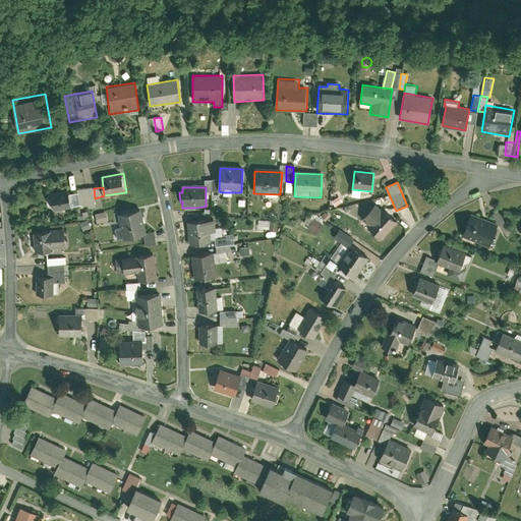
[(87,189),(89,206),(89,210),(97,209),(95,198),(94,188),(87,189)]
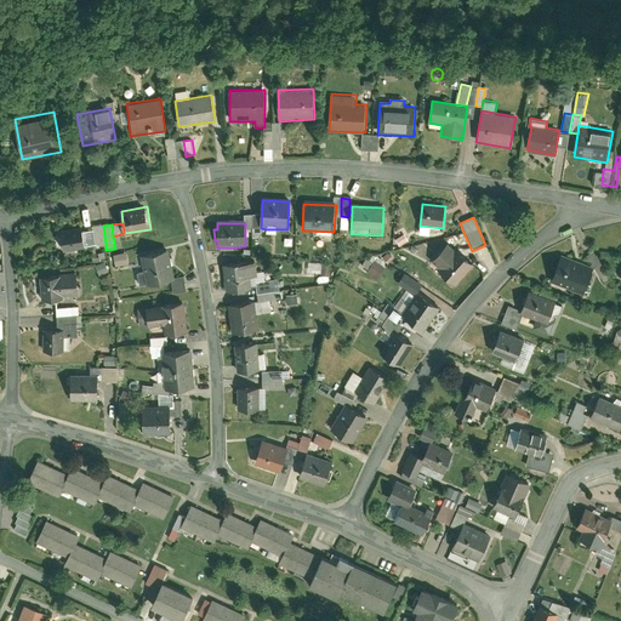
[(103,226),(93,227),(97,246),(106,245),(103,226)]
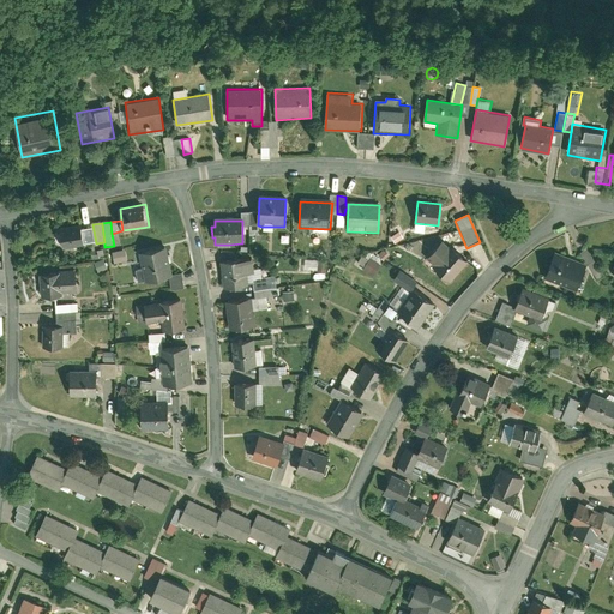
[(83,227),(61,229),(61,234),(59,234),(60,244),(62,244),(64,248),(85,246),(83,227)]
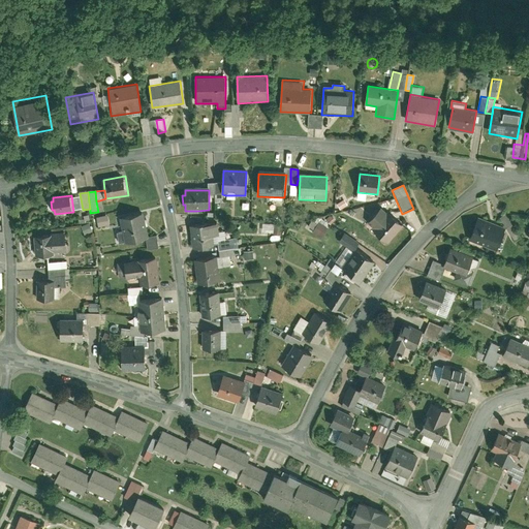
[(344,200),(336,205),(339,211),(347,207),(344,200)]
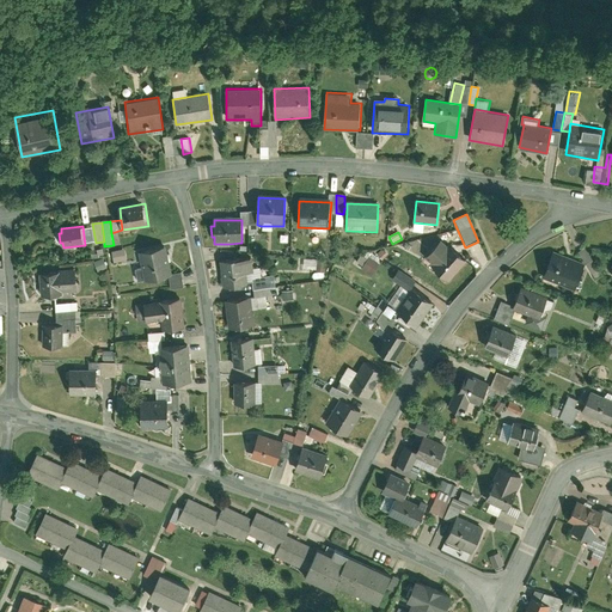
[(448,283),(466,262),(448,246),(447,248),(440,242),(424,259),(432,265),(430,268),(448,283)]
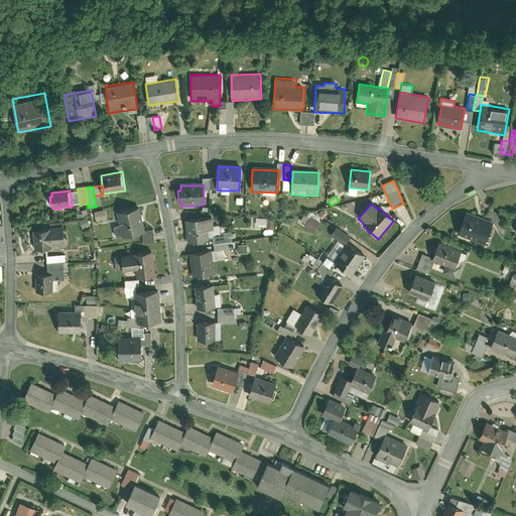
[(139,208),(118,213),(119,217),(117,217),(118,224),(120,224),(123,237),(128,236),(129,238),(140,235),(140,234),(144,233),(139,208)]
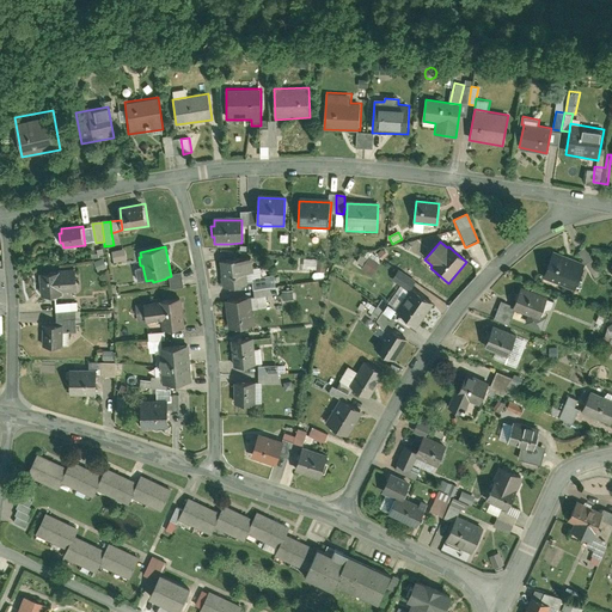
[(597,265),(586,248),(579,252),(589,270),(597,265)]
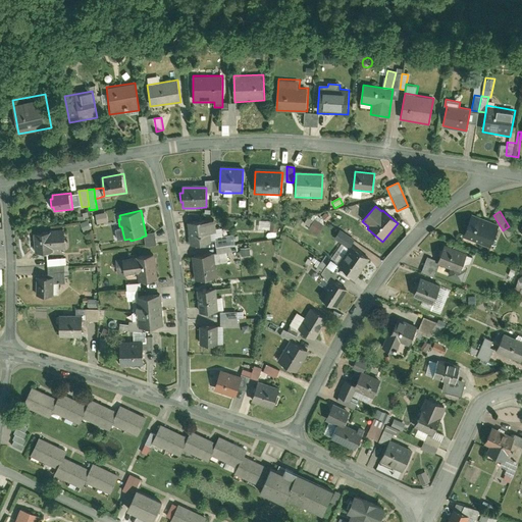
[(106,213),(96,214),(97,223),(107,222),(106,213)]
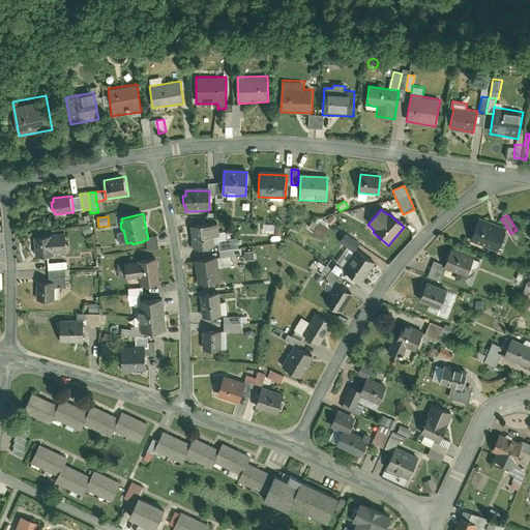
[(325,221),(330,226),(335,222),(330,216),(325,221)]
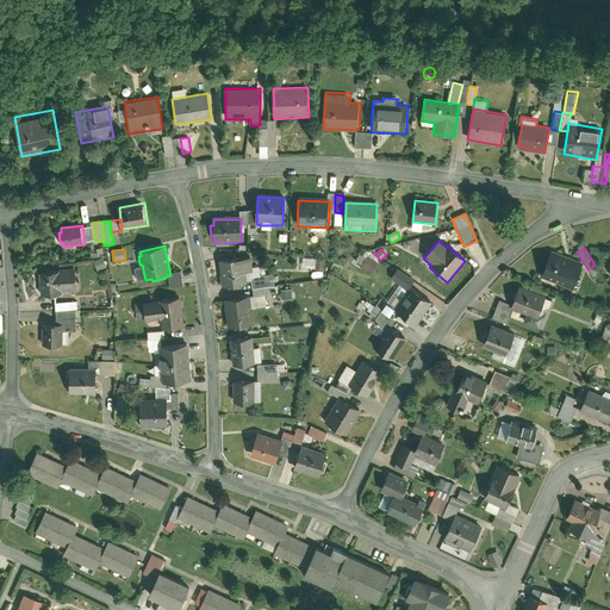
[(552,250),(541,277),(572,288),(582,262),(552,250)]
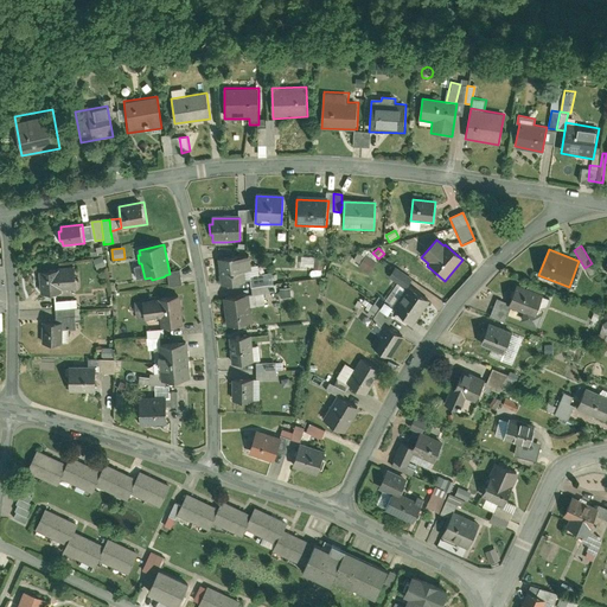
[(365,257),(375,263),(377,259),(368,253),(365,257)]
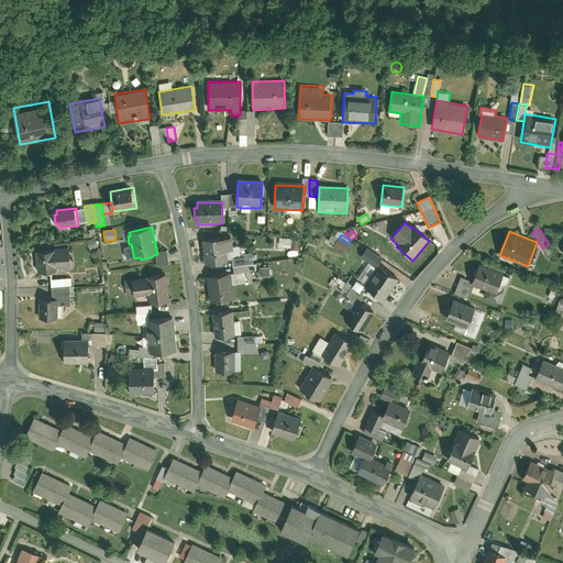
[(327,241),(334,245),(338,240),(330,235),(327,241)]
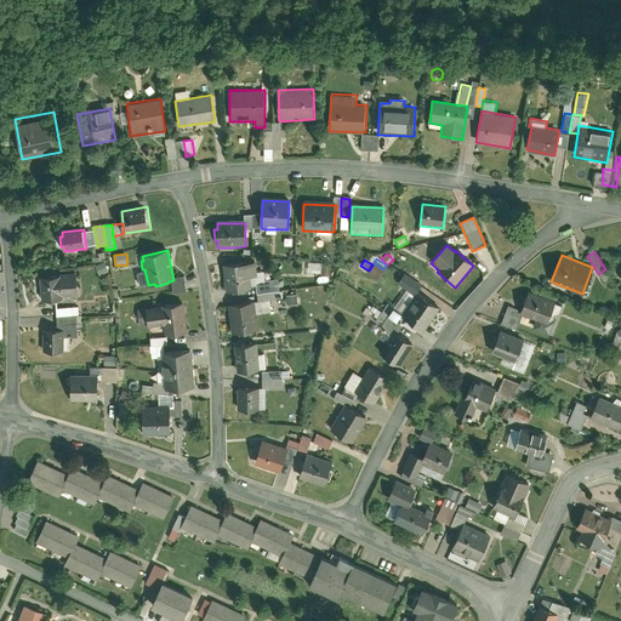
[(104,263),(96,266),(100,277),(108,273),(104,263)]
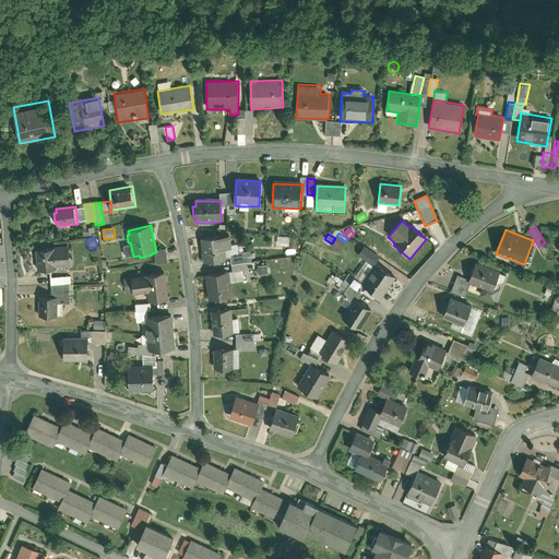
[(225,237),(201,239),(202,254),(203,254),(204,263),(226,262),(225,237)]
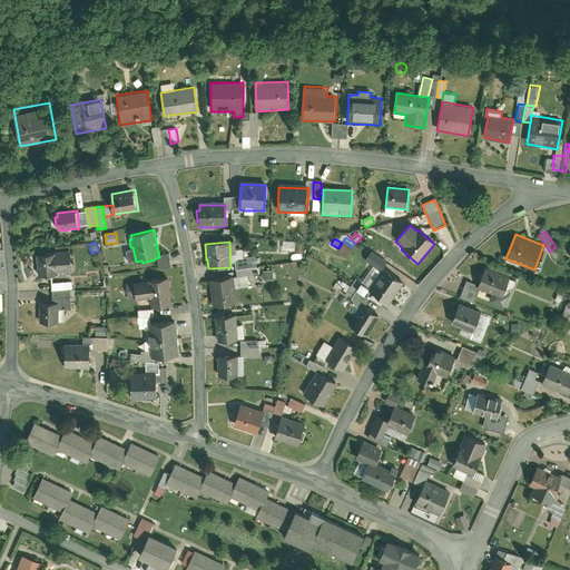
[(338,248),(336,252),(346,258),(353,248),(352,247),(343,242),(342,243),(338,248)]
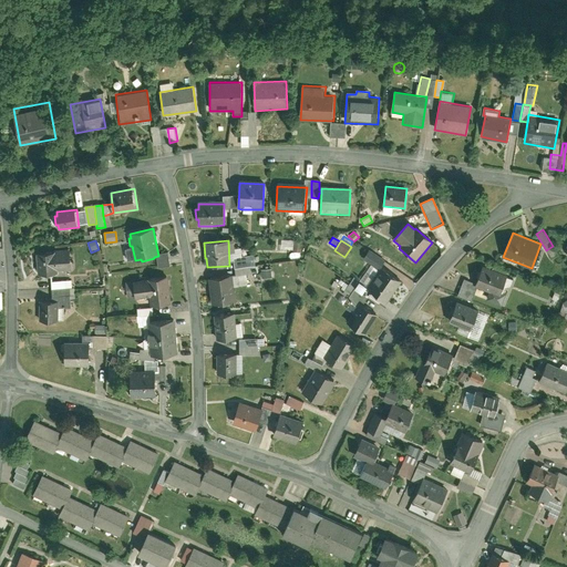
[(60,245),(60,263),(74,261),(74,243),(60,243),(60,245)]
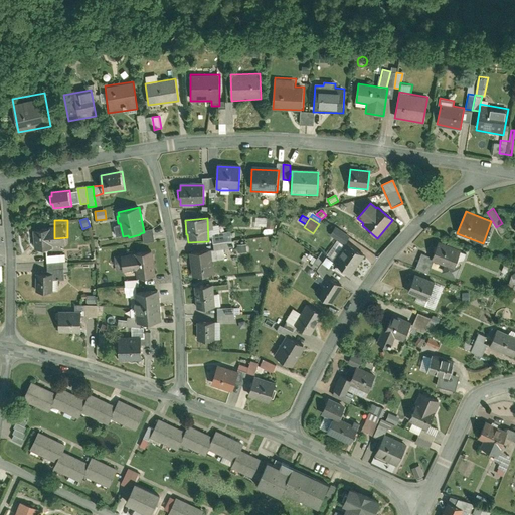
[(36,223),(37,242),(54,241),(54,238),(54,222),(36,223)]
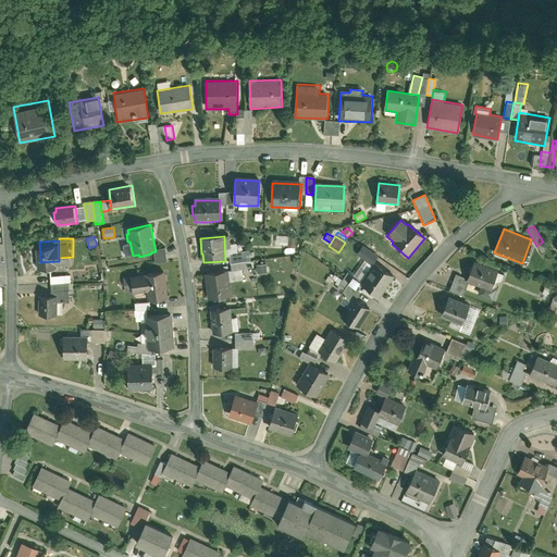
[(356,256),(371,267),(374,262),(374,261),(359,250),(356,256)]
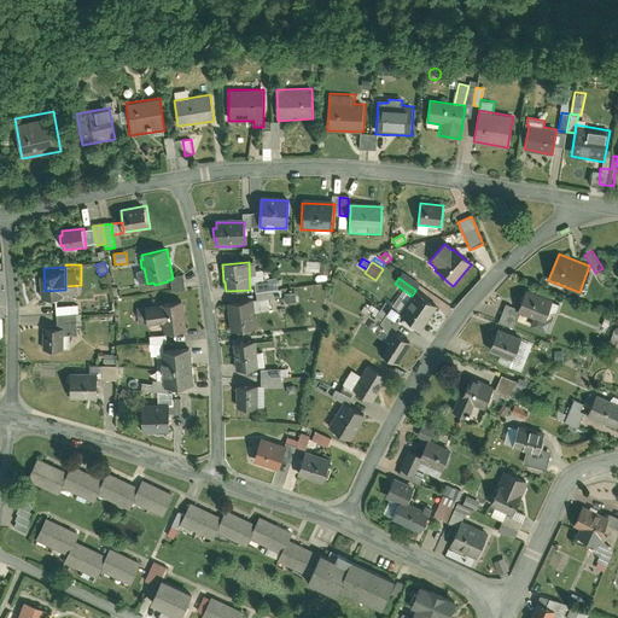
[(185,281),(172,283),(172,292),(185,291),(185,281)]
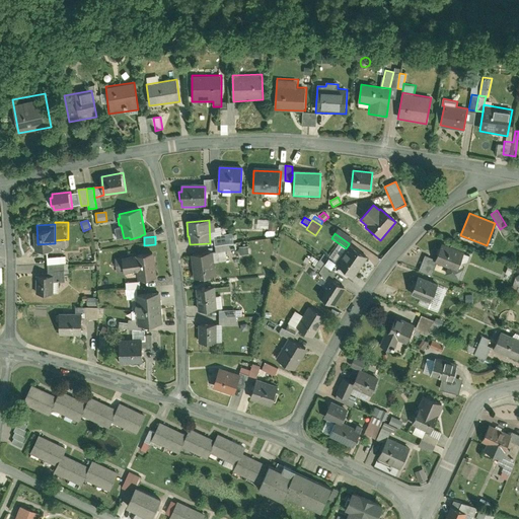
[(229,243),(215,244),(216,252),(230,251),(229,243)]
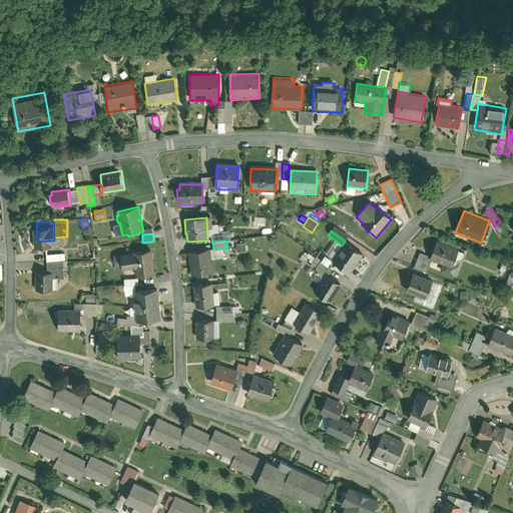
[(346,270),(351,273),(363,254),(345,241),(342,245),(332,260),(336,263),(346,270)]
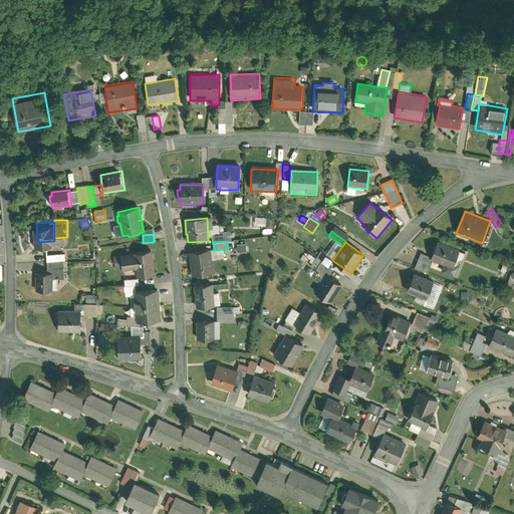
[(460,250),(438,242),(432,258),(432,259),(434,260),(445,264),(442,272),(455,276),(459,266),(455,264),(460,250)]
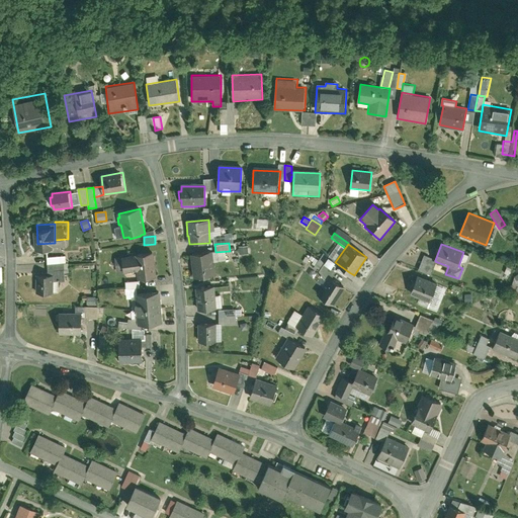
[(248,247),(239,247),(239,256),(248,256),(248,247)]
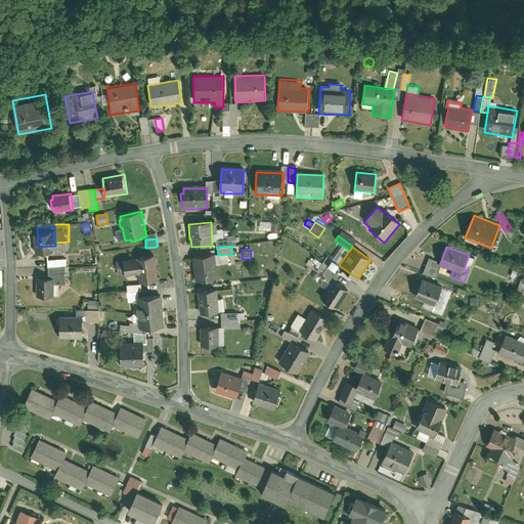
[(214,255),(193,257),(197,281),(216,279),(214,255)]
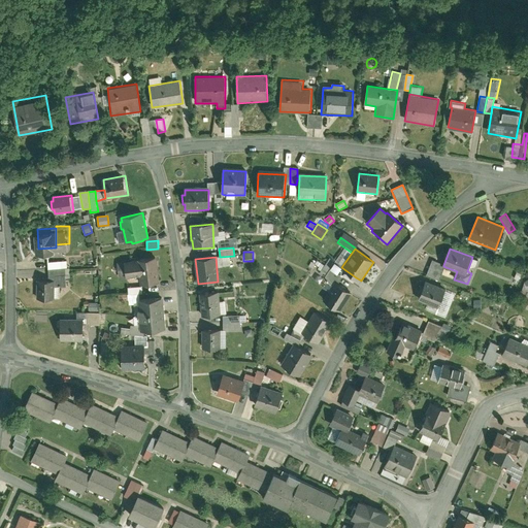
[(160,283),(157,258),(137,260),(138,263),(125,264),(126,277),(139,276),(140,285),(160,283)]
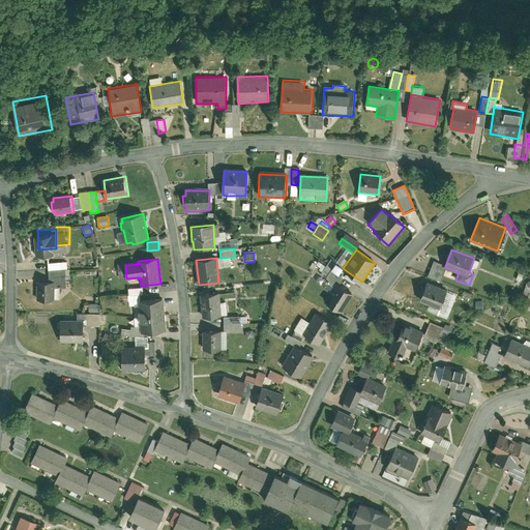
[(330,270),(335,263),(330,260),(320,273),(325,277),(330,270)]
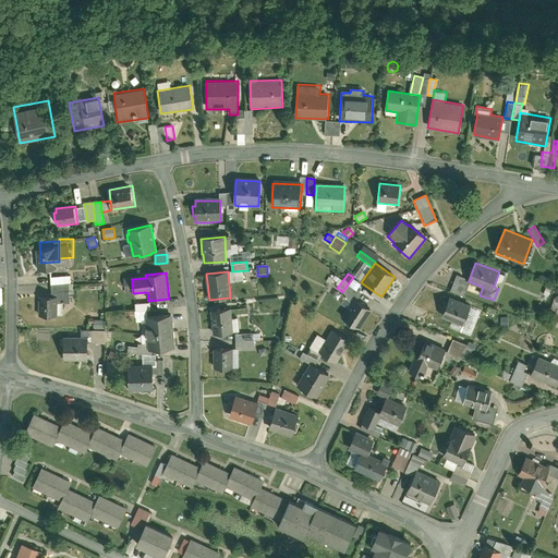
[(71,276),(55,277),(56,289),(72,288),(71,276)]
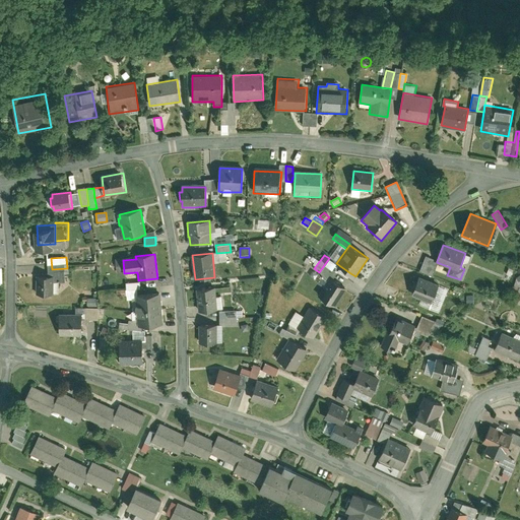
[(434,276),(439,263),(437,262),(437,261),(427,257),(421,272),(434,276)]
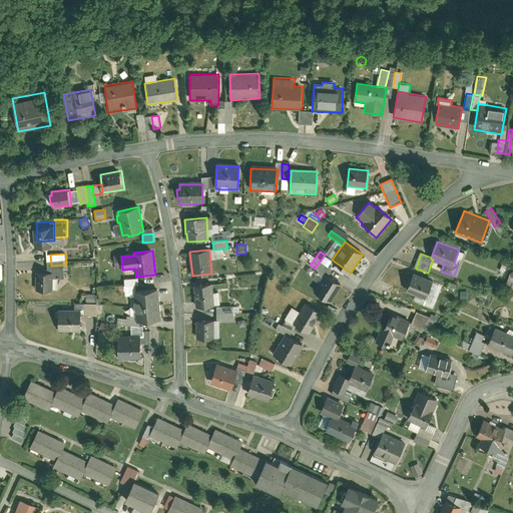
[(333,267),(336,263),(332,260),(325,254),(320,262),(332,270),(333,267)]
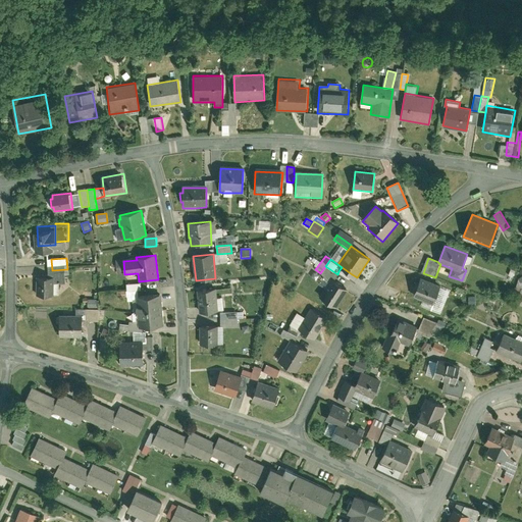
[(332,280),(337,274),(325,266),(320,273),(327,283),(330,279),(332,280)]
